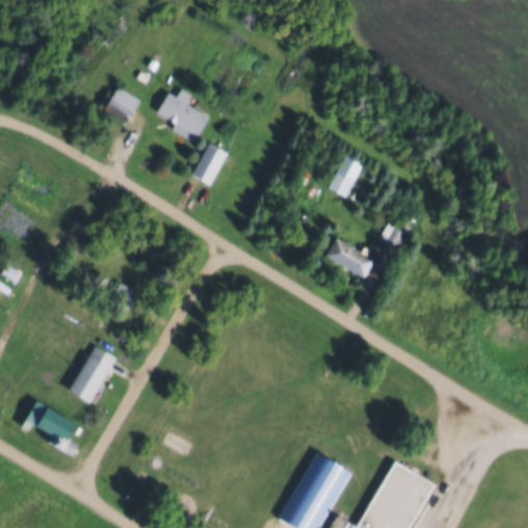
[(142,72),(152,77),(148,84),(138,79),(142,72)]
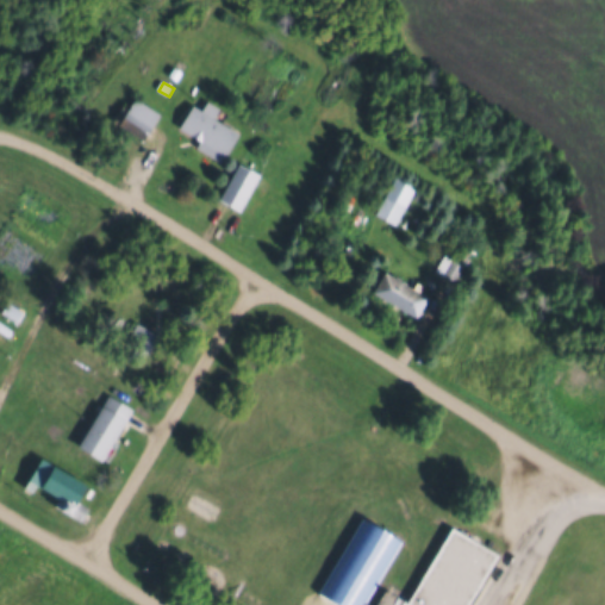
[(136,100),(161,114),(144,143),(119,129),(136,100)]
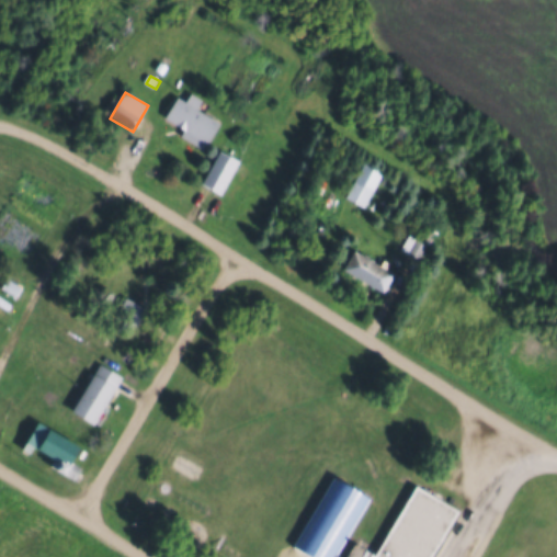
[(186,103),(192,94),(203,101),(199,110),(220,122),(207,145),(165,120),(178,98),(186,103)]
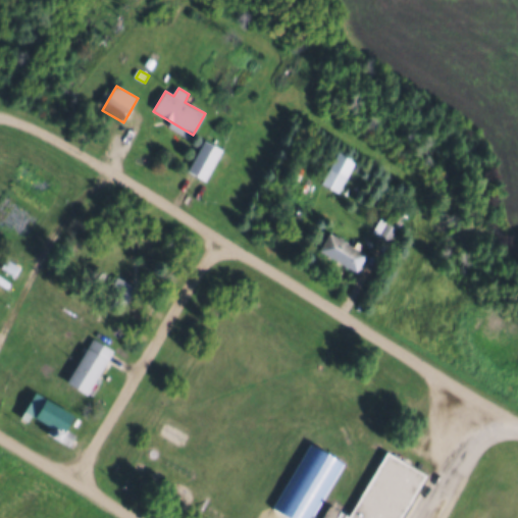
[(205,141),(225,154),(208,184),(187,171),(205,141)]
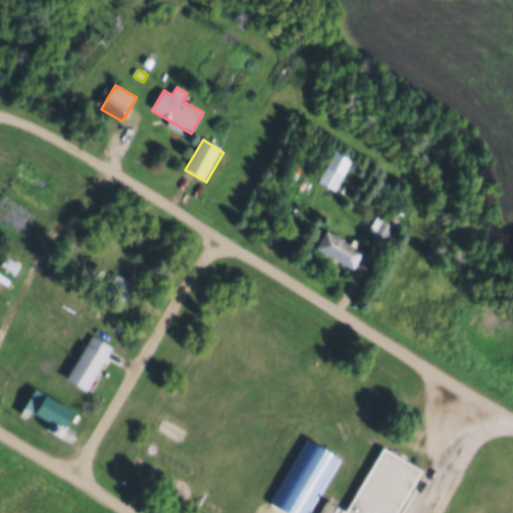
[(336,150),(353,161),(335,193),(318,183),(336,150)]
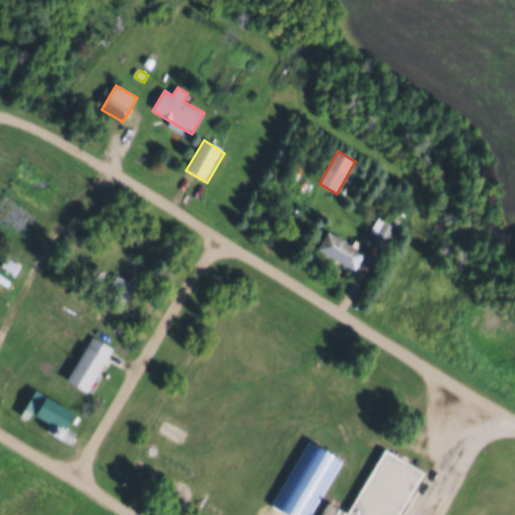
[(381,217),(397,226),(389,240),(373,231),(381,217)]
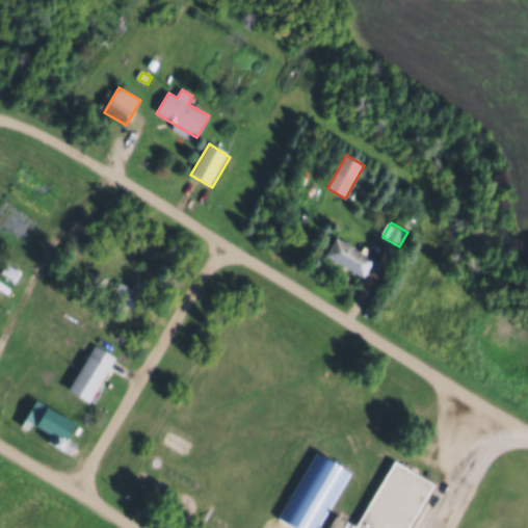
[(337,239),(375,261),(364,280),(325,257),(337,239)]
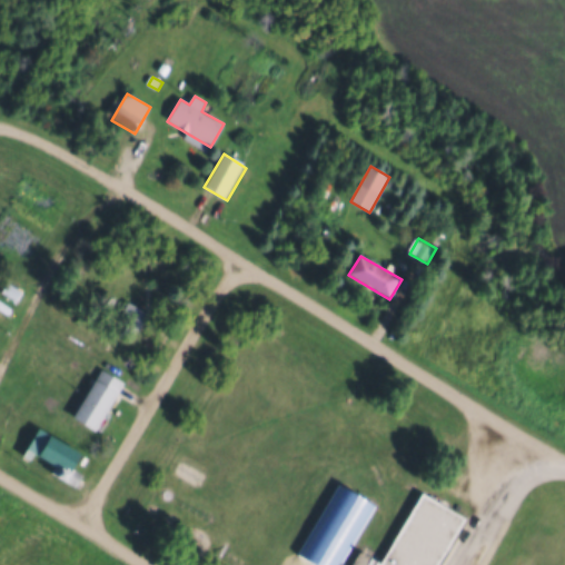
[(10,284),(23,291),(17,301),(3,294),(10,284)]
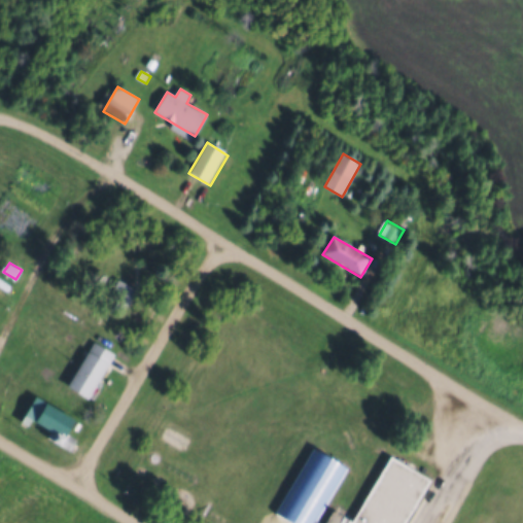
[(119,279),(139,290),(129,307),(110,295),(119,279)]
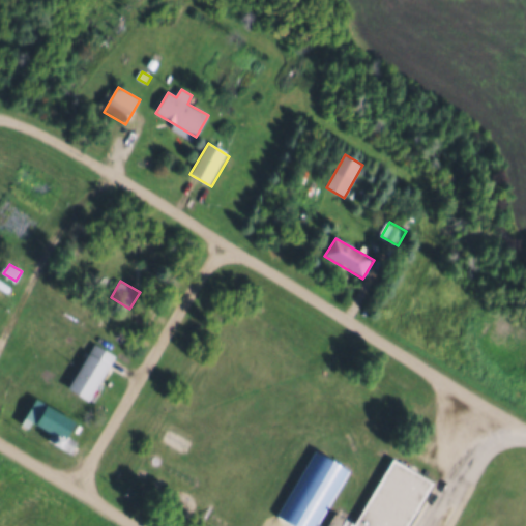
[(67,389),(94,344),(117,357),(90,403),(67,389)]
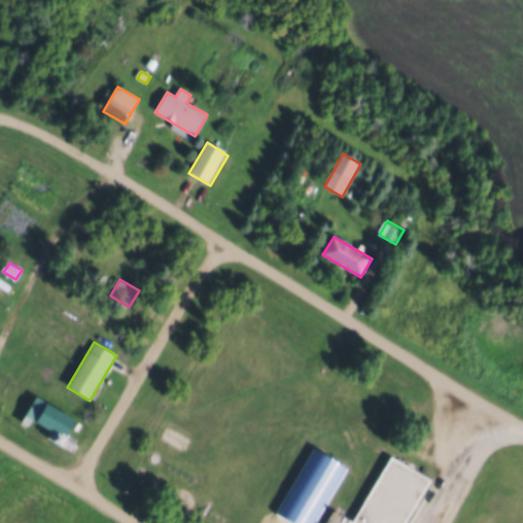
[(69,432),(79,439),(72,452),(60,445),(58,449),(48,443),(54,433),(33,422),(30,426),(22,421),(36,394),(77,418),(69,432)]
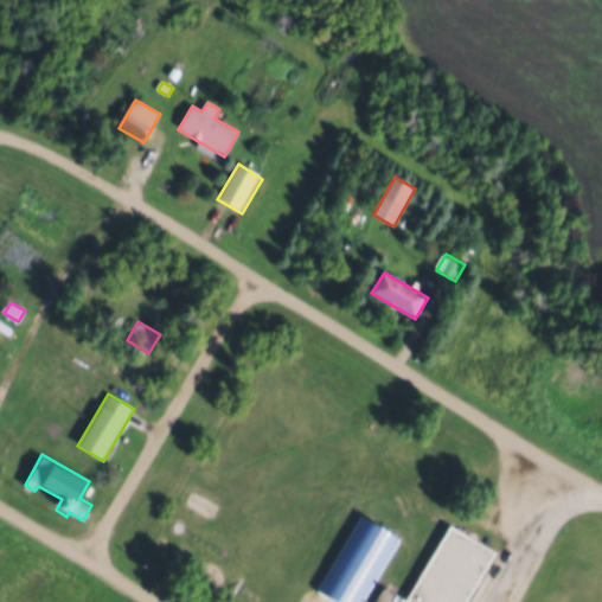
[(318,597),(364,518),(404,540),(377,586),(367,601),(308,601),(312,594),(318,597)]
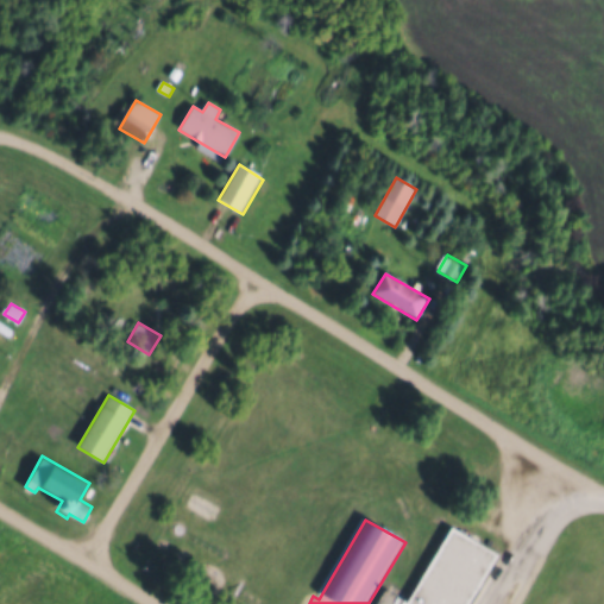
[(378,587),(369,603),(467,603),(497,555),(451,528),(408,603),(404,603),(378,587)]
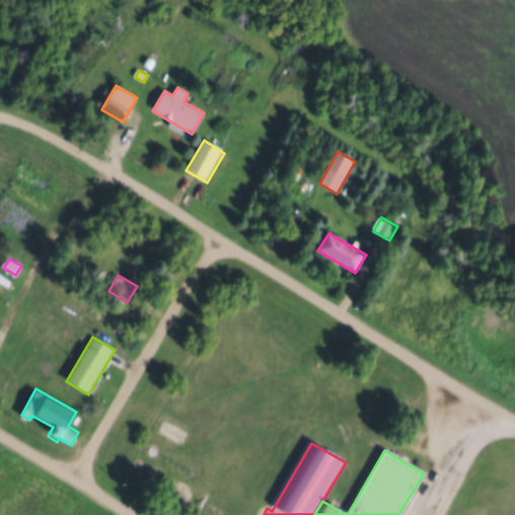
All buildings are outlined.
